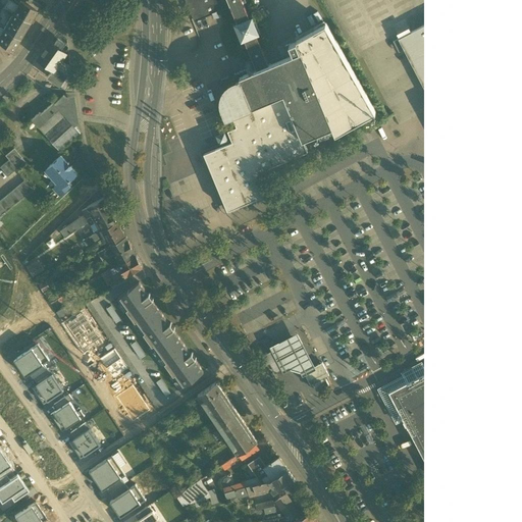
[(8,0),(4,7),(13,12),(17,5),(9,0),(8,0)]
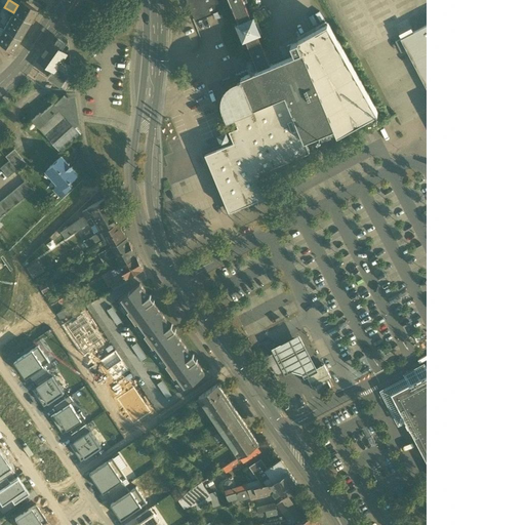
[(228,0),(187,0),(196,22),(231,6),(228,0)]
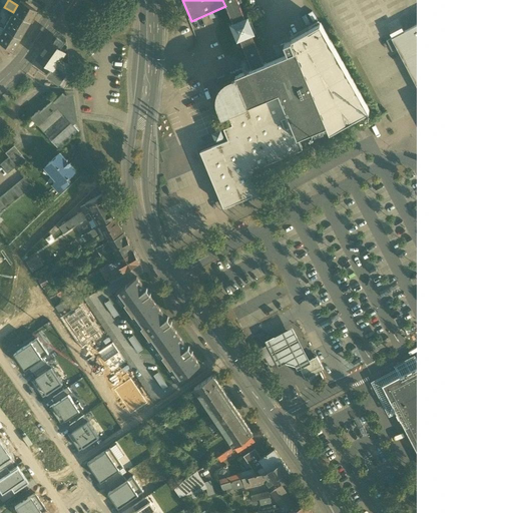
[(238,0),(224,0),(234,22),(231,23),(238,38),(240,38),(252,68),(265,63),(251,33),(253,32),(247,17),(245,18),(238,0)]
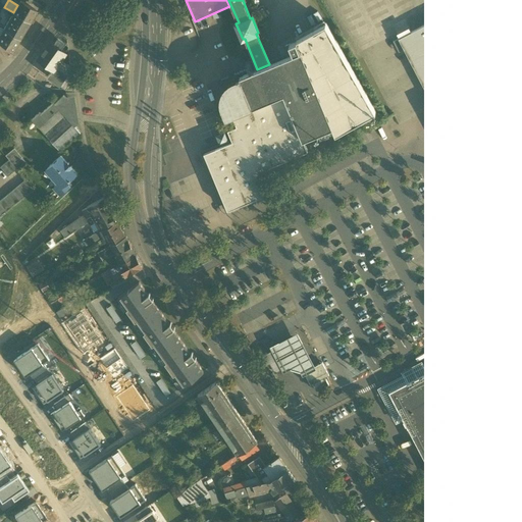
[(521,0),(473,0),(436,19),(470,85),(521,57),(521,0)]
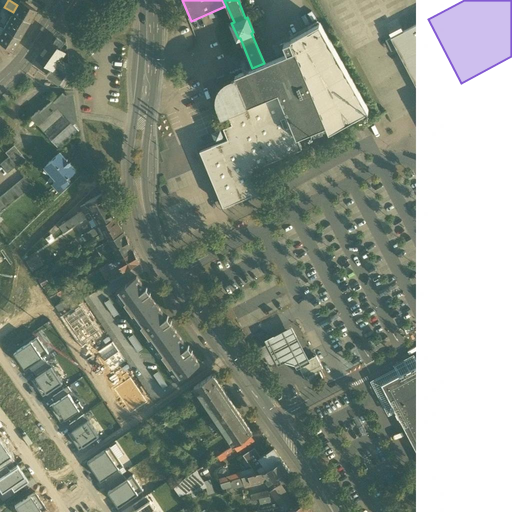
[(20,1),(17,5),(13,12),(29,22),(36,10),(20,1)]
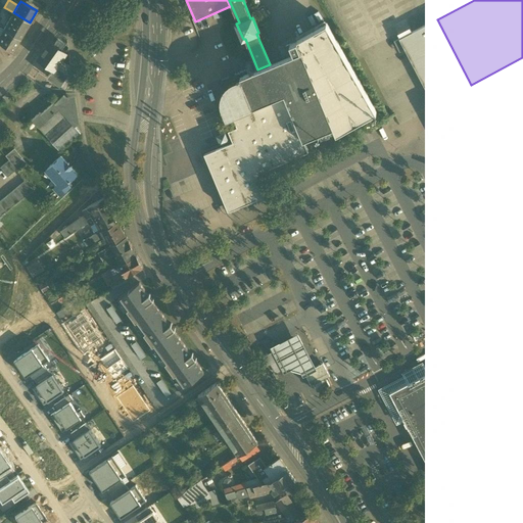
[(19,38),(30,22),(13,12),(4,29),(19,38)]
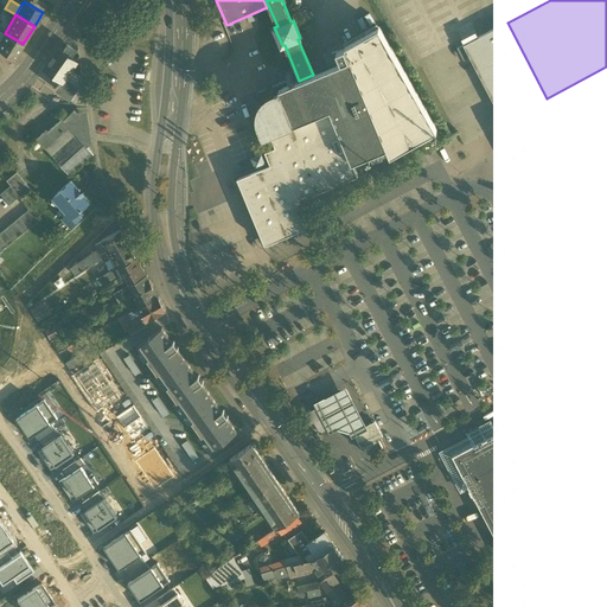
[(503,121),(547,98),(508,23),(479,38),(464,45),(471,58),(503,121)]
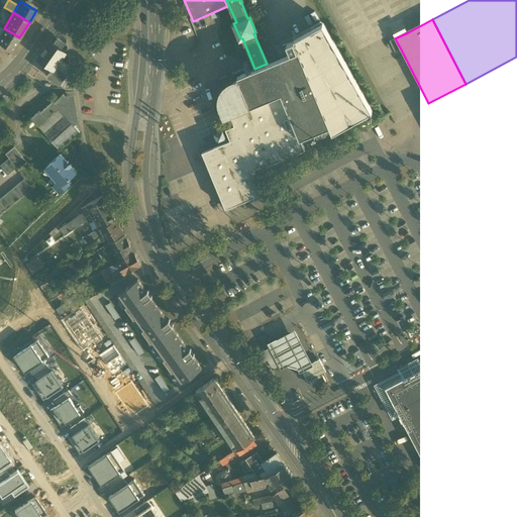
[(294,39),(299,50),(330,125),(333,132),(373,110),(323,22),(294,38),(294,39)]
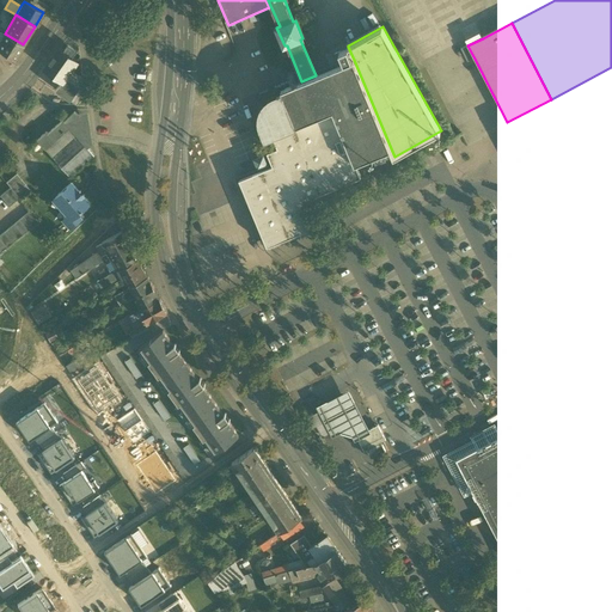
[(467,46),(483,38),(479,32),(465,40),(467,46)]
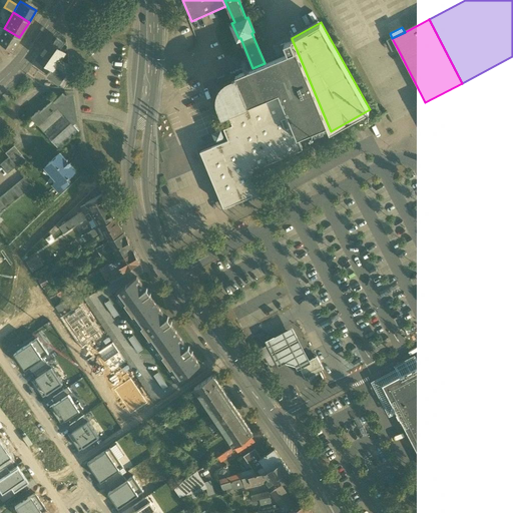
[(19,37),(4,28),(0,34),(0,42),(12,49),(19,37)]
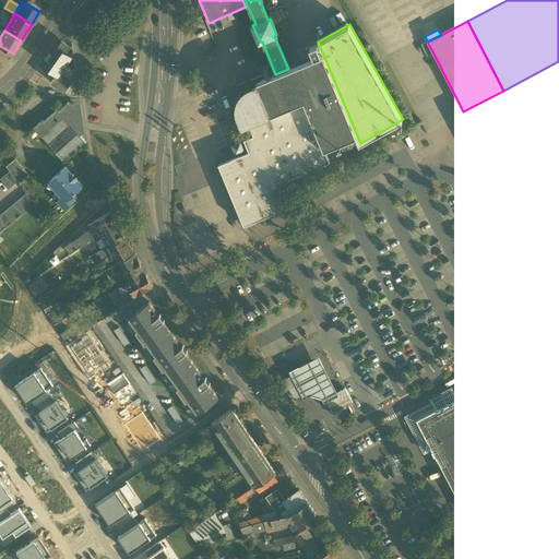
[(428,56),(433,54),(427,42),(421,45),(421,46),(428,56)]
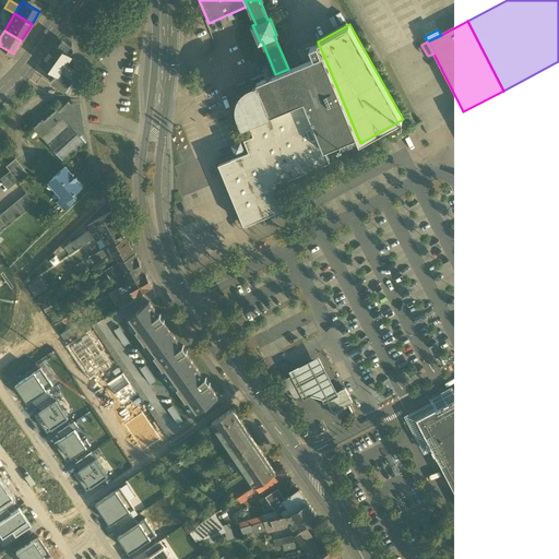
[(51,82),(64,91),(73,79),(61,70),(67,63),(72,55),(56,43),(42,63),(57,74),(51,82)]
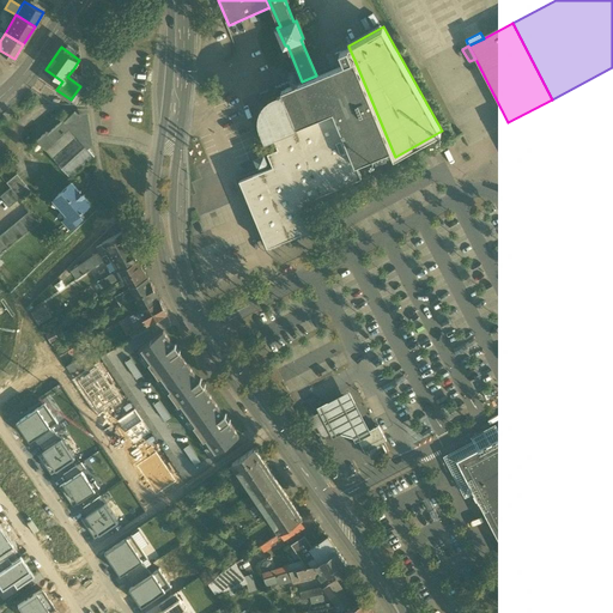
[(345,64),(354,60),(349,47),(339,52),(345,64)]
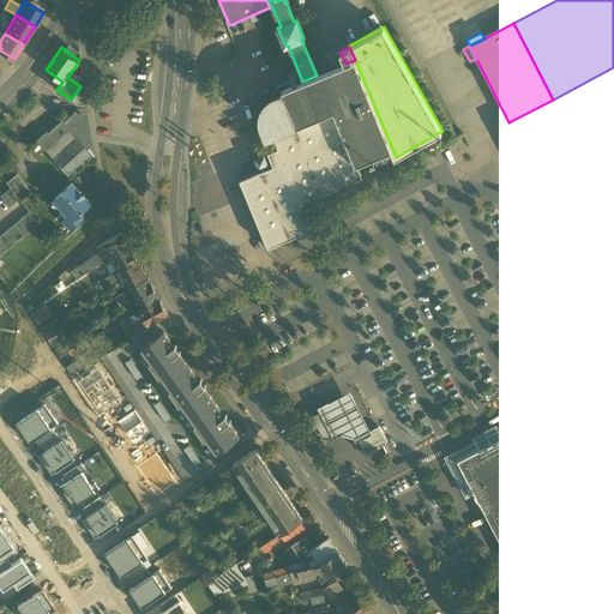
[(278,92),(280,95),(281,97),(286,96),(298,125),(335,109),(356,163),(392,149),(355,60),(345,64),(317,76),(302,82),(294,85),(292,80),(276,86),(278,92)]
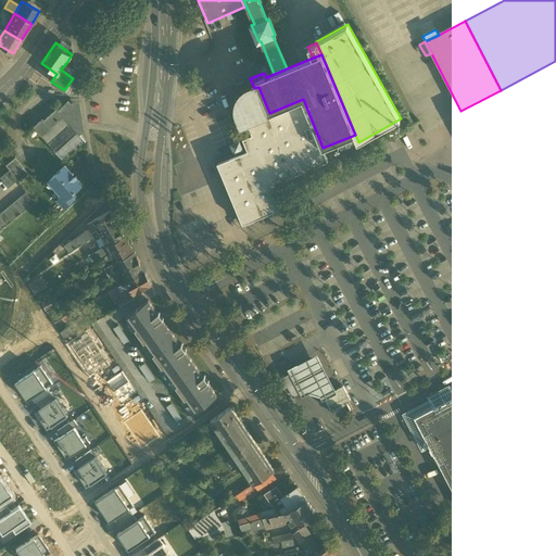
[(555,61),(501,90),(460,111),(453,115),(490,186),(493,193),(494,194),(502,190),(555,161),(555,61)]
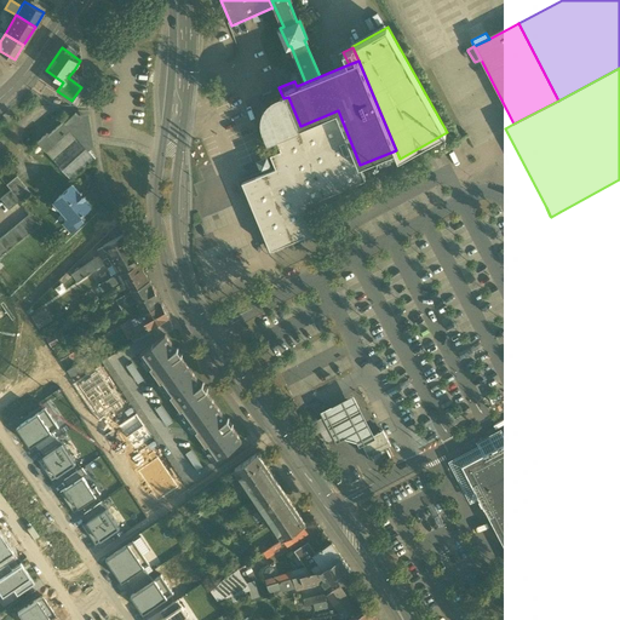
[(74,70),(68,78),(81,87),(85,82),(86,79),(74,70)]
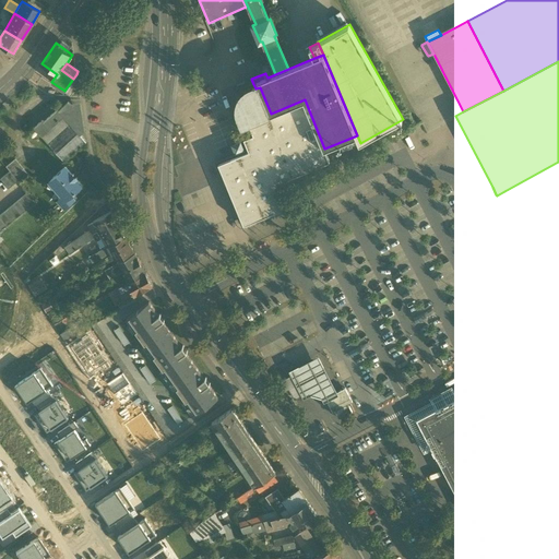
[(64,91),(71,95),(79,85),(76,73),(76,74),(73,79),(64,91)]
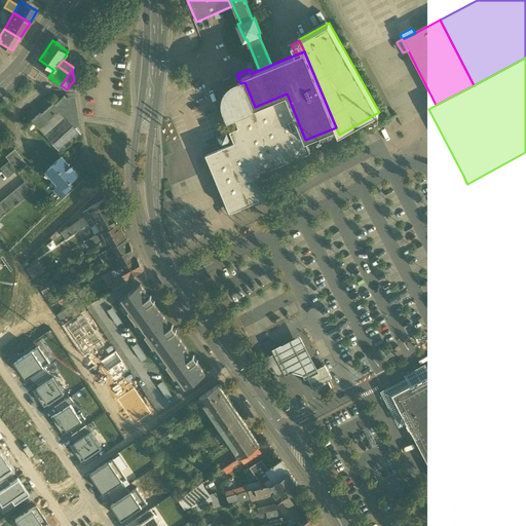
[(237,81),(239,81),(238,79),(233,80),(231,82),(229,84),(227,86),(225,88),(224,92),(223,96),(222,99),(222,102),(223,106),(224,109),(228,119),(234,116),(233,112),(230,114),(229,112),(231,112),(229,107),(228,104),(227,101),(229,94),(230,90),(232,88),(235,86),(238,85),(239,84),(237,81)]
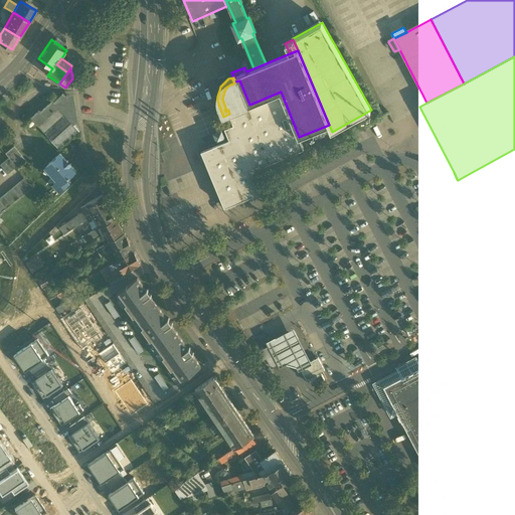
[(225,112),(228,110),(245,103),(246,106),(249,105),(239,80),(235,81),(234,79),(232,79),(234,82),(233,83),(230,84),(227,87),(225,89),(224,92),(222,99),(223,102),(224,105),(226,110),(224,110),(225,112)]
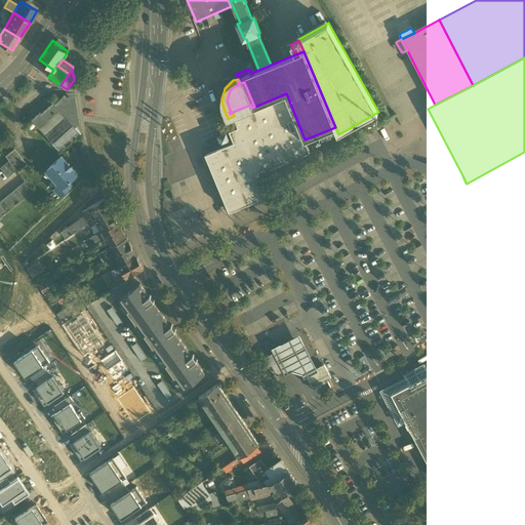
[(286,93),(254,107),(251,108),(250,105),(233,112),(234,116),(239,126),(230,130),(233,139),(234,142),(229,144),(228,142),(227,138),(230,137),(228,134),(226,134),(225,132),(220,134),(221,136),(219,137),(220,142),(223,140),(224,143),(225,146),(205,153),(230,211),(258,199),(259,201),(269,198),(258,172),(310,152),(305,139),(286,93)]
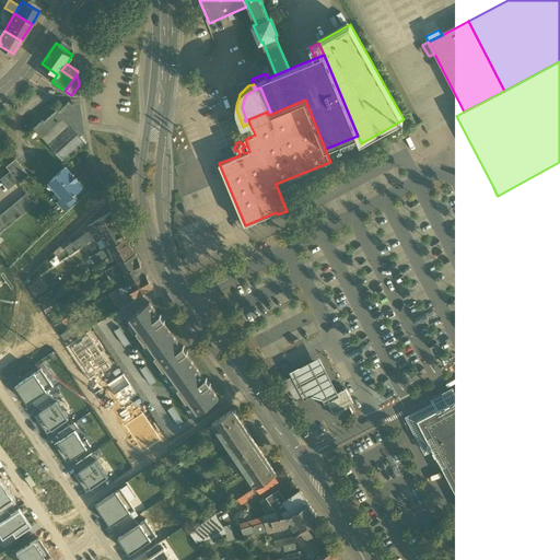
[(61,159),(65,162),(86,142),(81,136),(80,135),(82,131),(79,107),(77,108),(74,108),(70,104),(69,102),(59,111),(58,109),(44,121),(43,120),(34,128),(61,159)]
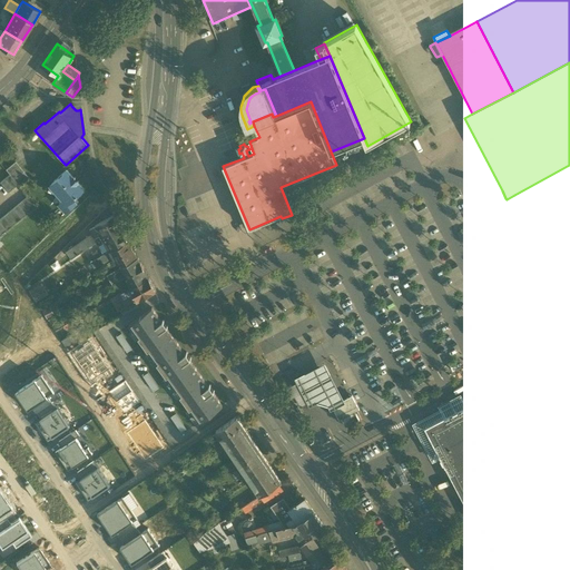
[(81,137),(82,138),(87,134),(82,105),(71,106),(76,110),(78,110),(80,109),(84,134),(81,137)]
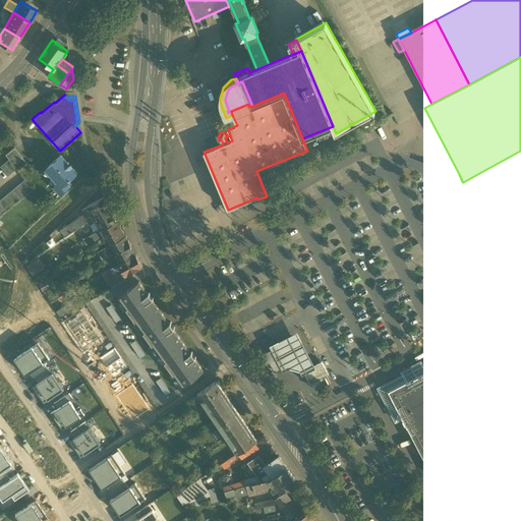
[(223,145),(222,141),(200,151),(226,213),(257,199),(256,197),(228,210),(204,152),(223,145)]
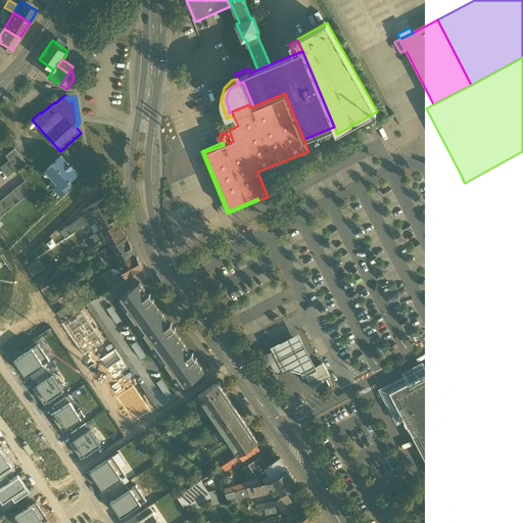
[(7,158),(9,160),(16,170),(25,162),(14,149),(5,156),(7,158)]
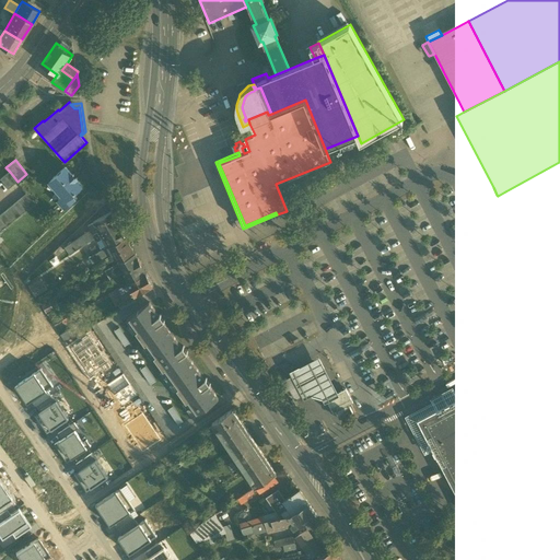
[(66,200),(70,205),(76,200),(71,197),(83,186),(76,178),(74,178),(72,176),(73,175),(66,166),(53,178),(59,185),(57,187),(65,195),(68,199),(66,200)]
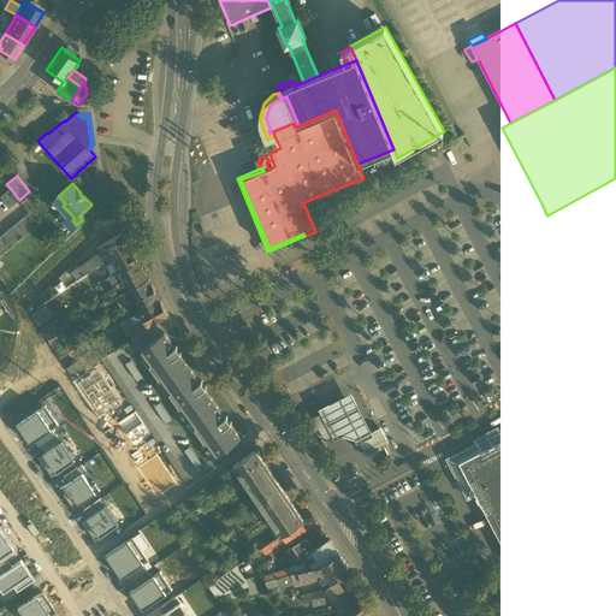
[(0,197),(9,208),(19,200),(11,189),(0,197)]
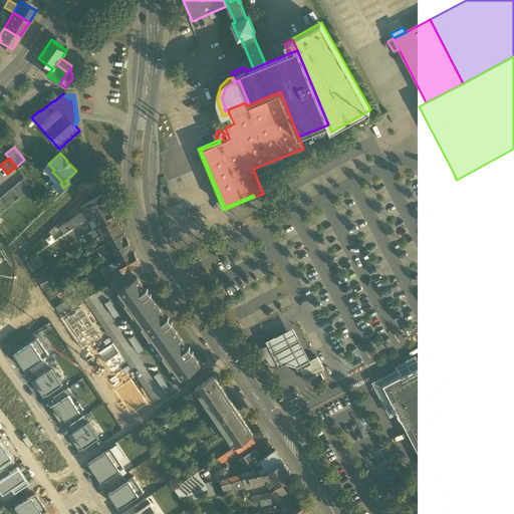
[(456,179),(453,172),(451,178),(450,182),(461,185),(462,181),(464,176),(457,180),(456,179)]
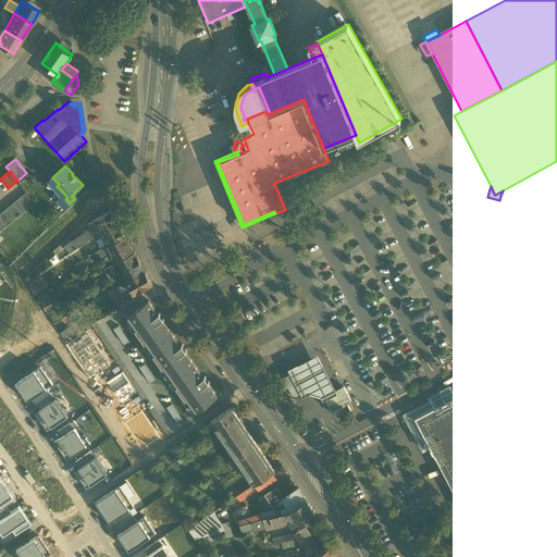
[(487,197),(489,193),(478,190),(470,188),(469,193),(477,195),(485,199),(499,203),(507,205),(517,207),(518,203),(508,199),(500,196),(499,200),(487,197)]
